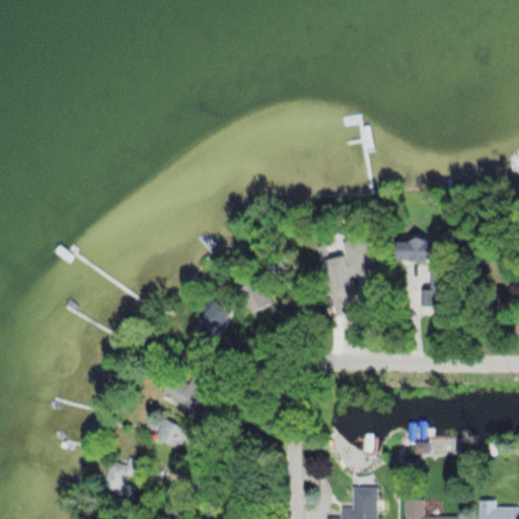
[(329,260),(332,282),(378,275),(372,237),(344,241),(346,256),(329,260)]
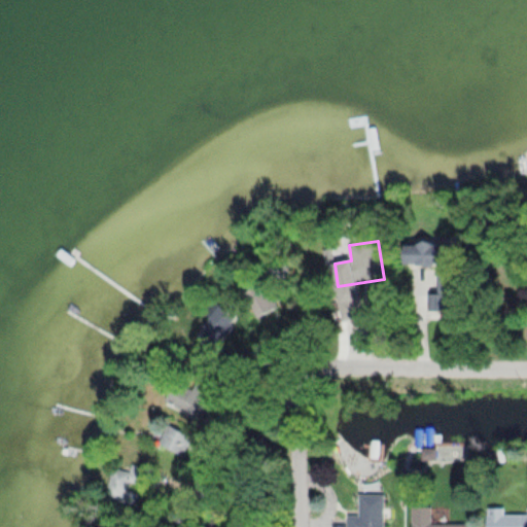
[(414,243),(409,339),(424,340),(425,318),(449,319),(453,245),(414,243)]
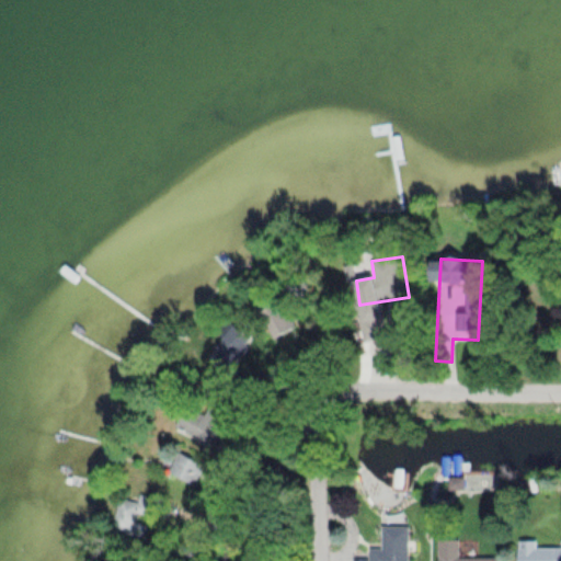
[(276,341),(296,327),(278,300),(258,316),(276,341)]
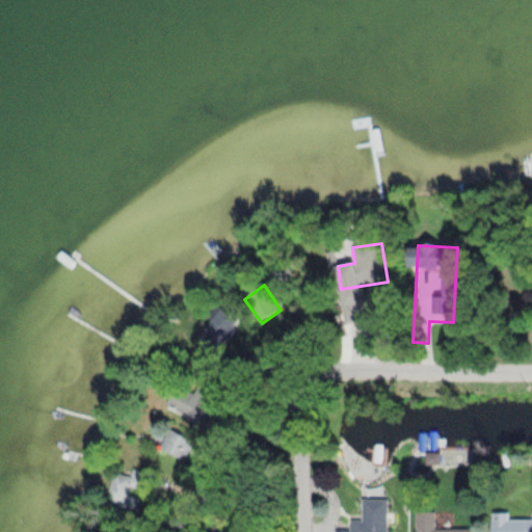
[(209,336),(197,348),(210,360),(241,326),(221,308),(202,329),(209,336)]
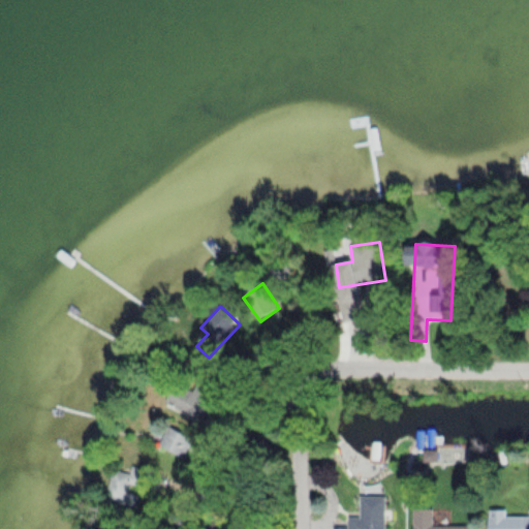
[(213,392),(174,378),(164,406),(203,419),(213,392)]
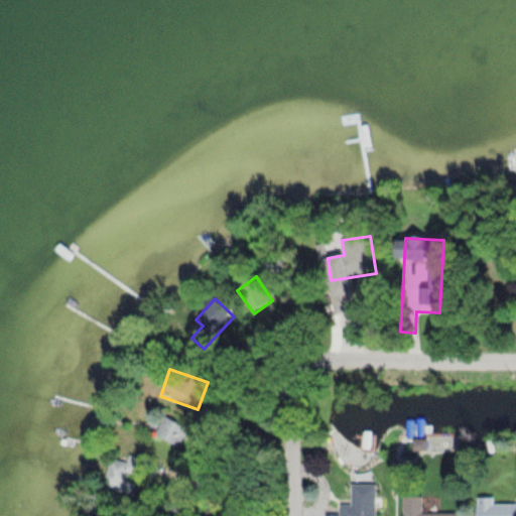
[(175,447),(186,428),(164,416),(153,435),(175,447)]
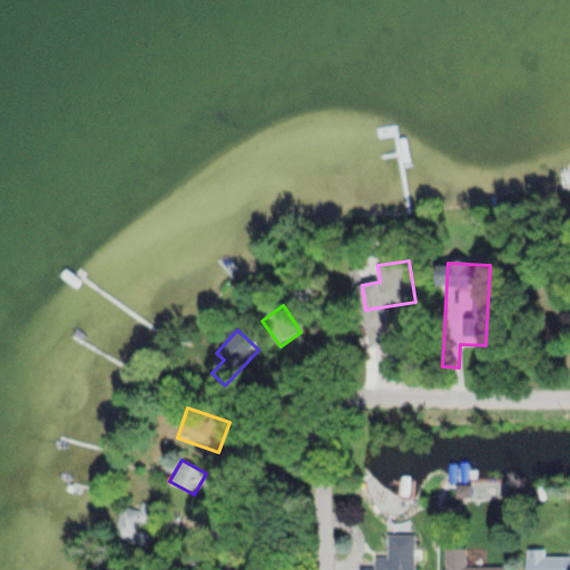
[(150,548),(161,508),(141,502),(139,511),(121,505),(114,538),(150,548)]
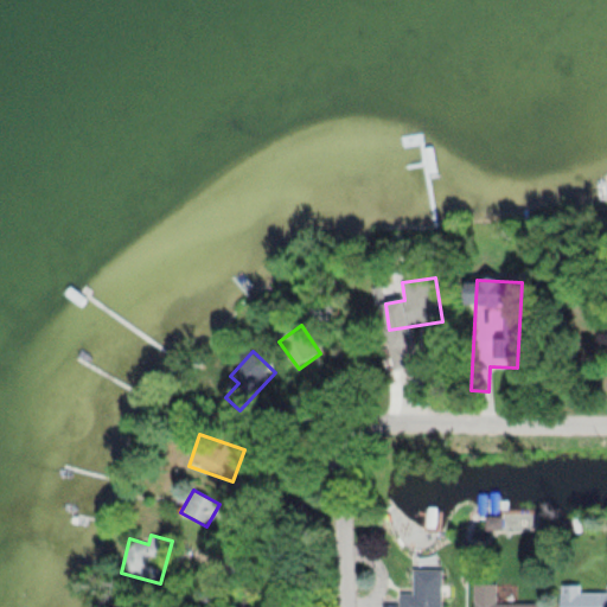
[(400,594),(400,606),(441,606),(442,570),(414,570),(414,594),(400,594)]
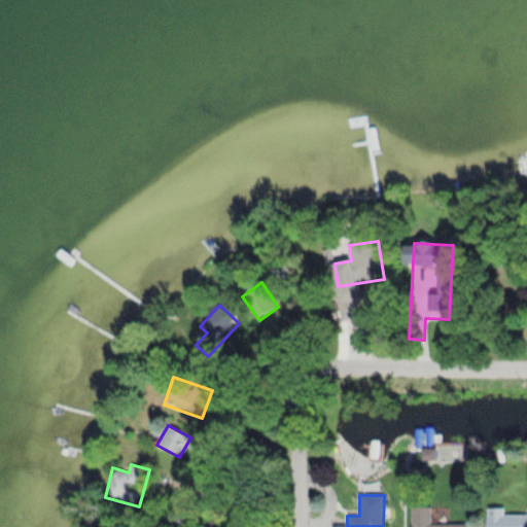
[(468,526),(469,525),(431,524),(431,507),(412,507),(412,526),(468,526)]
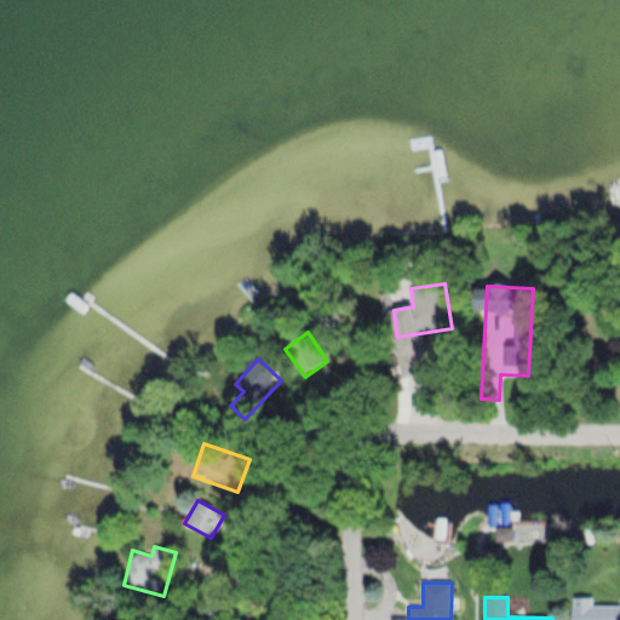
[(573,598),(573,619),(619,619),(619,604),(593,606),(593,598),(573,598)]
